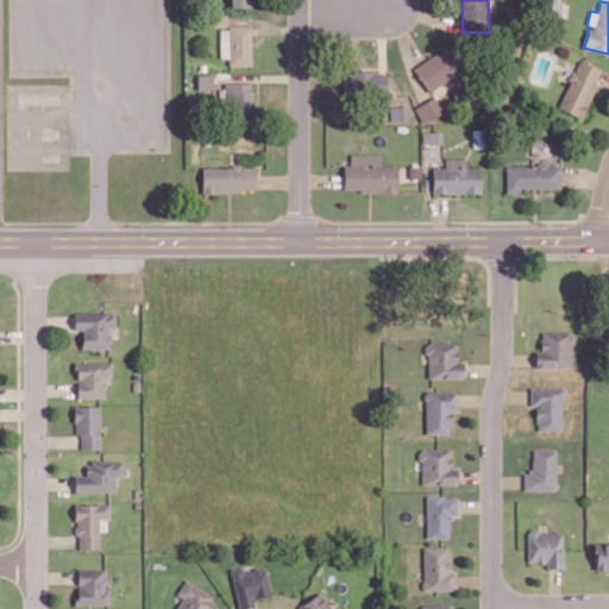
[(205,27),(226,26),(226,16),(205,16),(205,27)]
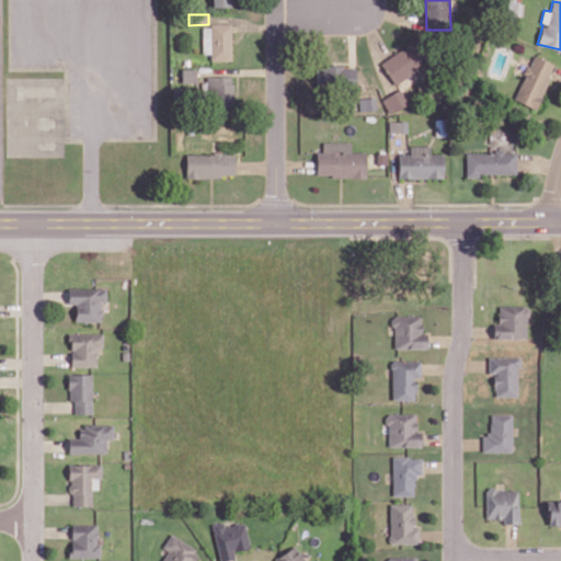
[(231,24),(202,24),(203,53),(210,53),(210,60),(231,60),(231,24)]
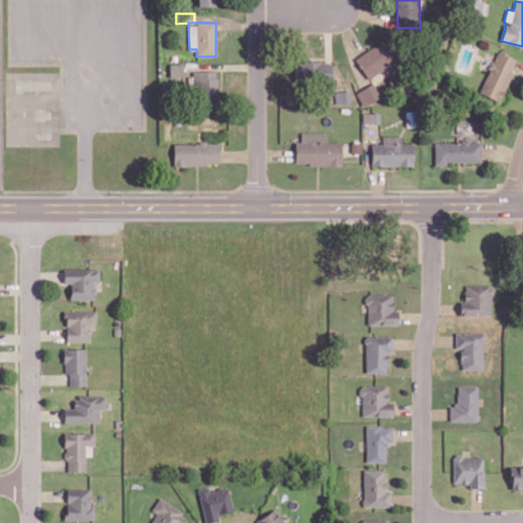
[(354,59),(369,80),(399,58),(385,38),(354,59)]
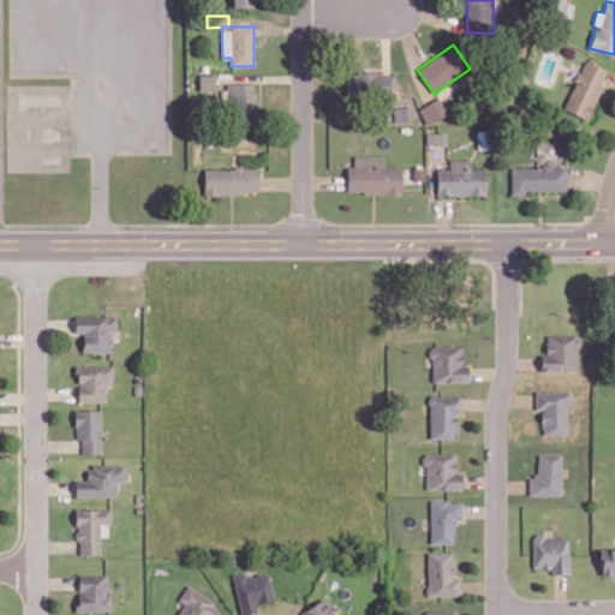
[(562,108),(586,119),(608,70),(584,60),(562,108)]
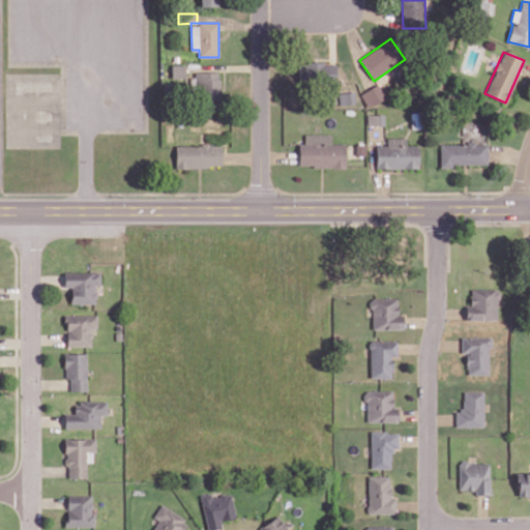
[(298,63),(299,83),(336,83),(336,62),(298,63)]
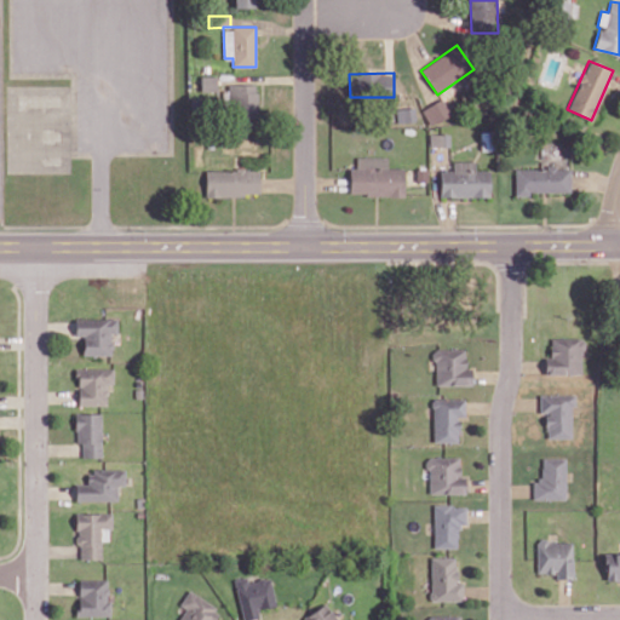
[(217,91),(217,75),(201,76),(201,91),(217,91)]
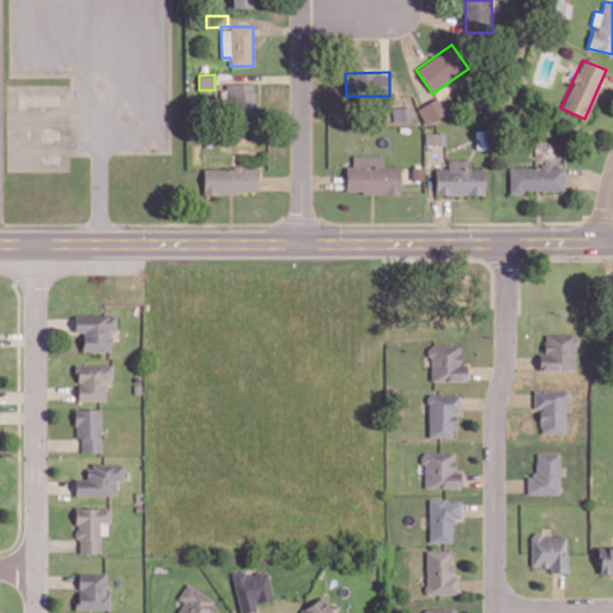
[(254,83),(228,84),(228,123),(254,123),(254,83)]
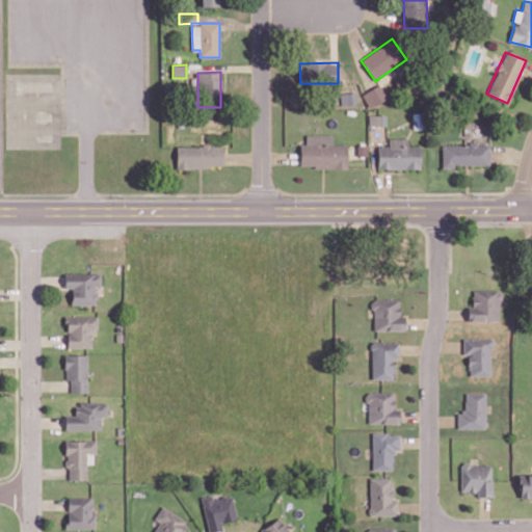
[(386,100),(379,85),(363,92),(368,107),(386,100)]
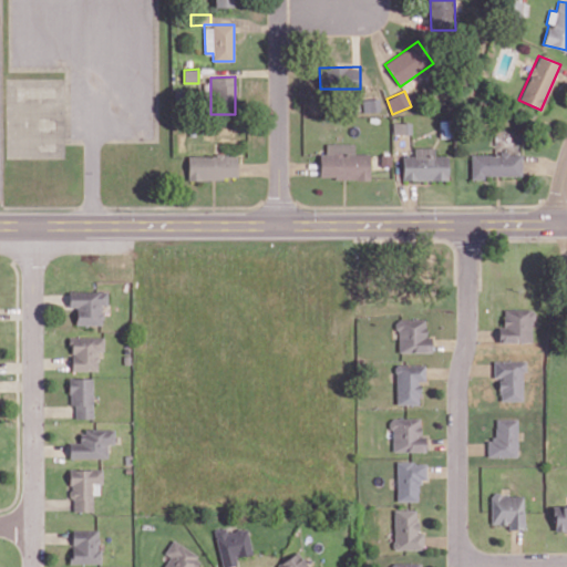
[(379,111),(378,99),(362,100),(363,112),(379,111)]
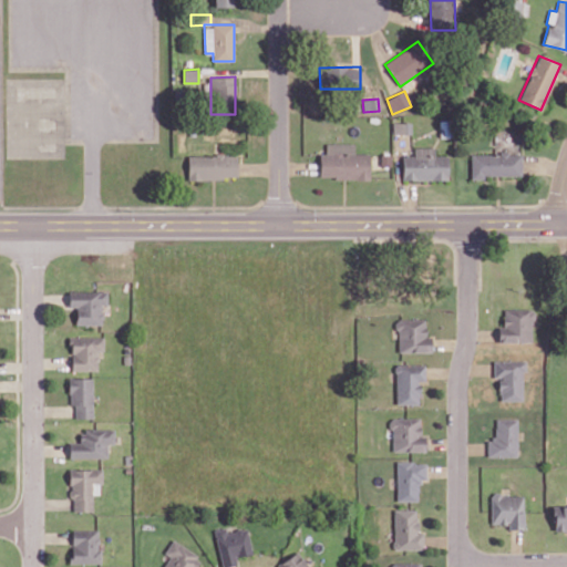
[(392,133),(408,133),(409,123),(393,122),(392,133)]
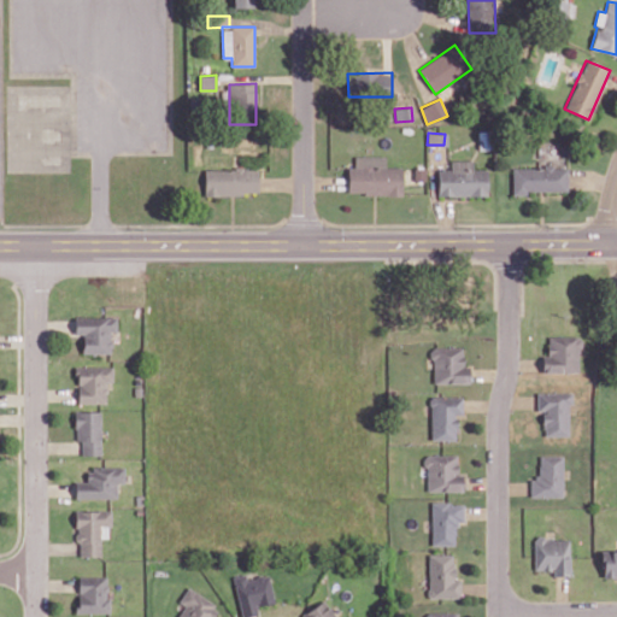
[(347,194),(401,195),(403,168),(385,166),(386,157),(354,156),(354,168),(348,166),(347,194)]
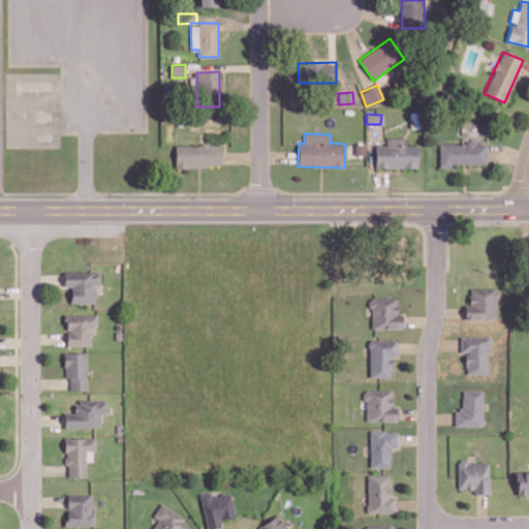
[(375,167),(418,167),(417,145),(405,146),(405,137),(386,137),(386,145),(375,146),(375,167)]
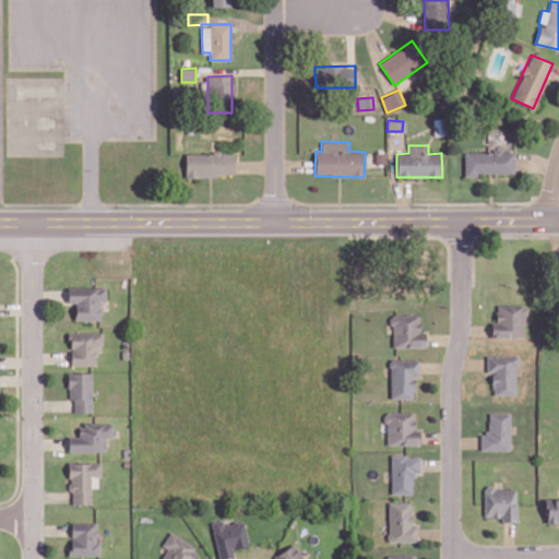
[(186,177),(234,176),(233,152),(185,153),(186,177)]
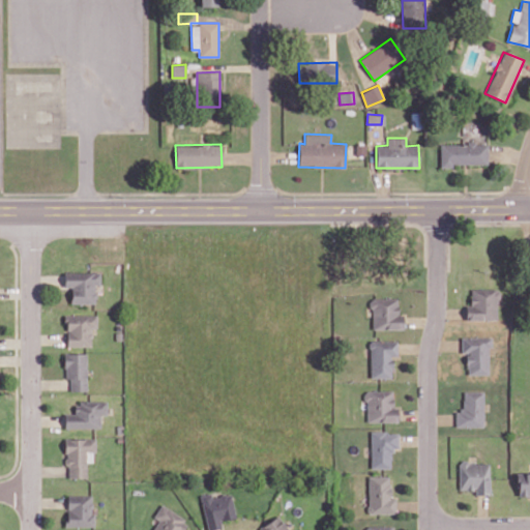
[(440,168),(451,168),(451,165),(488,164),(488,144),(440,144),(440,168)]
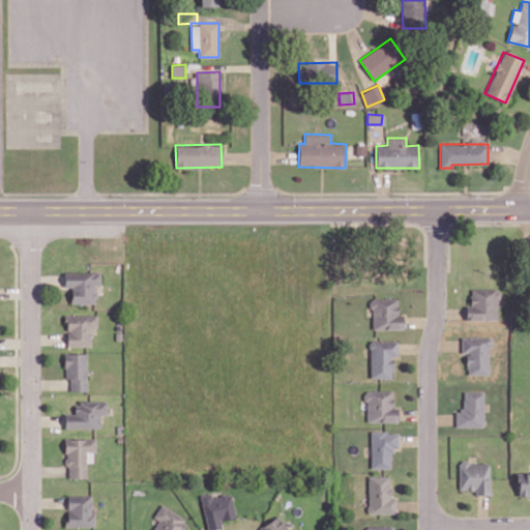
[(100,272),(63,272),(63,287),(70,287),(70,303),(95,303),(95,284),(100,284),(100,272)]
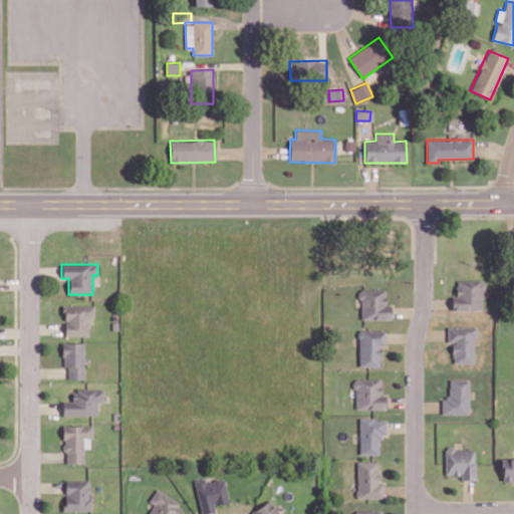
[(452,310),(482,310),(483,280),(457,280),(456,296),(452,296),(452,310)]
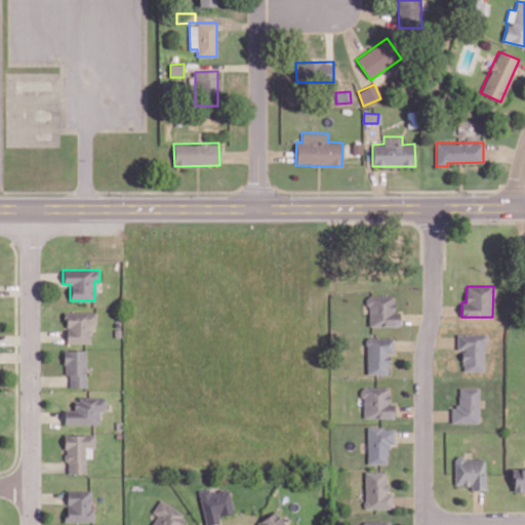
[(368,326),(400,325),(399,312),(394,312),(394,295),(367,295),(368,326)]
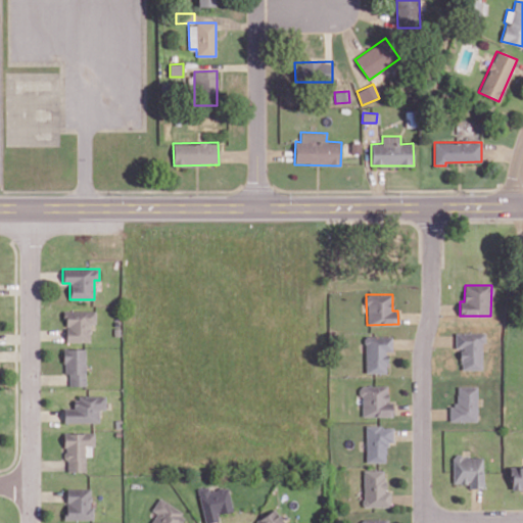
[(65,342),(90,341),(90,324),(96,324),(96,311),(65,311),(65,342)]
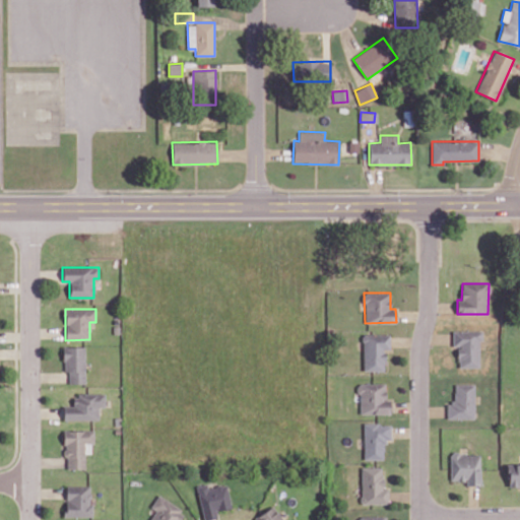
[(452,346),(458,346),(457,368),(479,368),(480,331),(452,330),(452,346)]
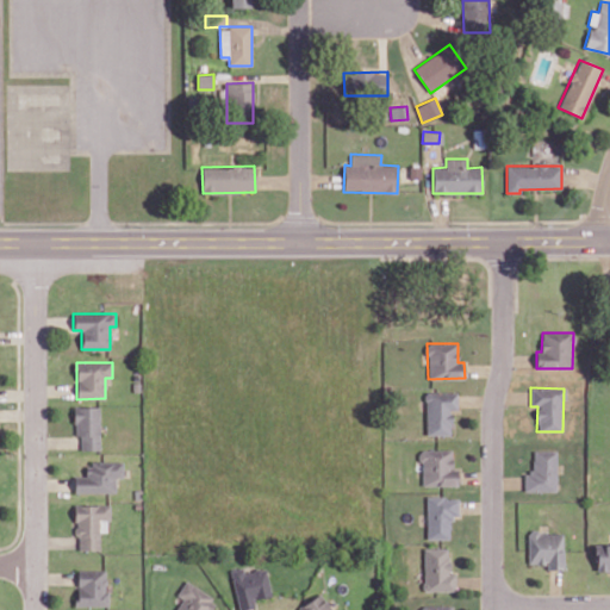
[(427,435),(452,435),(450,410),(458,410),(456,392),(425,392),(427,435)]
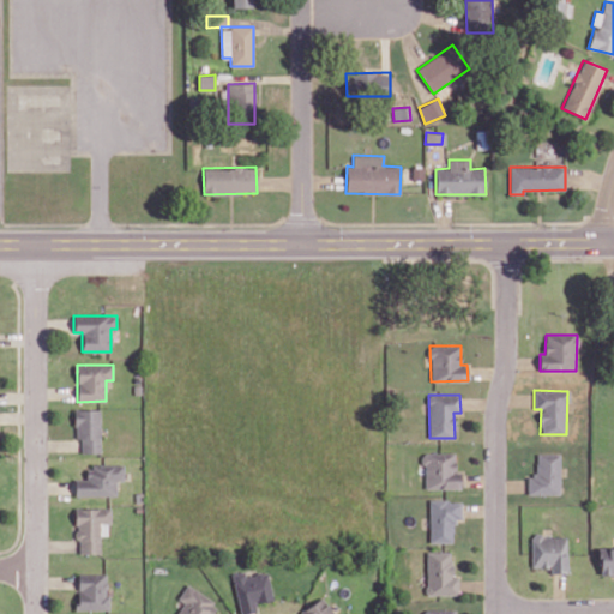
[(100,453),(101,409),(74,409),(74,440),(80,440),(80,452),(100,453)]
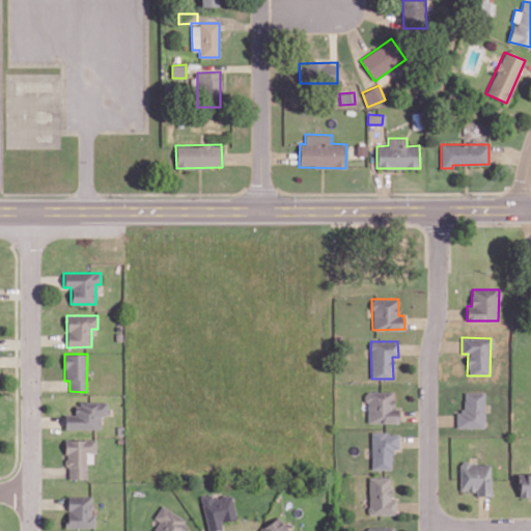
[(366,422),(398,423),(398,409),(393,409),(393,392),(366,391),(366,422)]
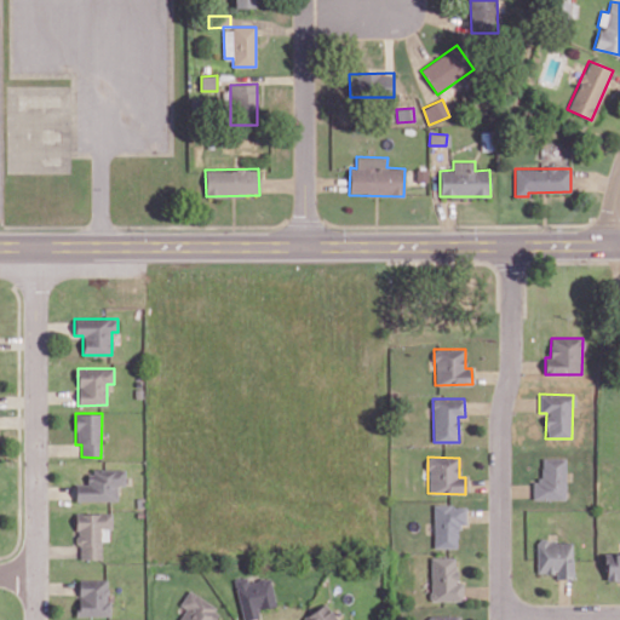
[(533,499),(566,500),(567,458),(543,458),(541,480),(533,480),(533,499)]
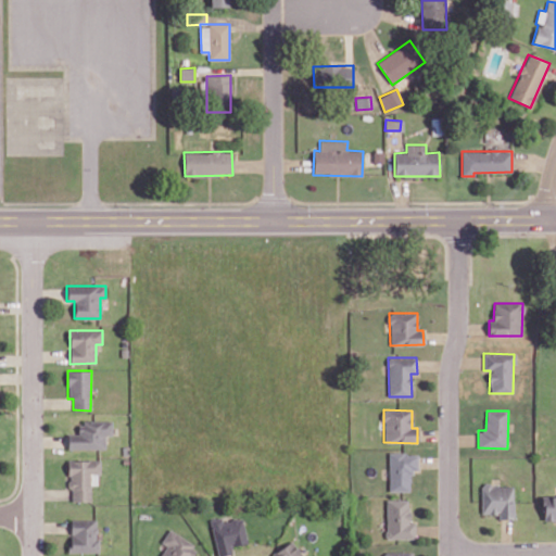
[(112,421),(77,421),(77,434),(66,434),(66,450),(104,449),(104,436),(112,434),(112,421)]
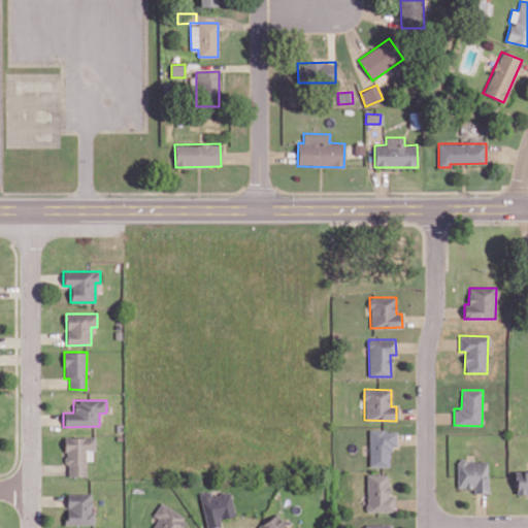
[(368,466),(389,466),(389,447),(396,447),(397,430),(369,430),(368,466)]
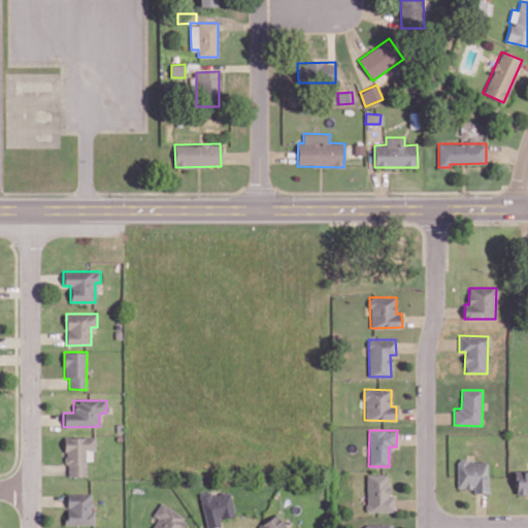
[(85,476),(86,450),(95,450),(95,437),(65,437),(64,475),(85,476)]
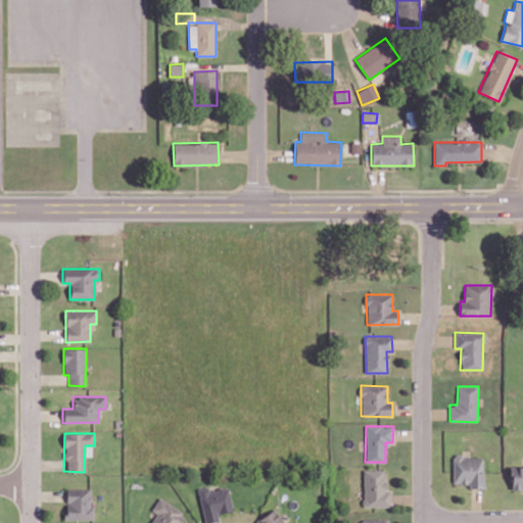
[(453,483),(468,483),(468,488),(483,488),(483,457),(453,457),(453,483)]
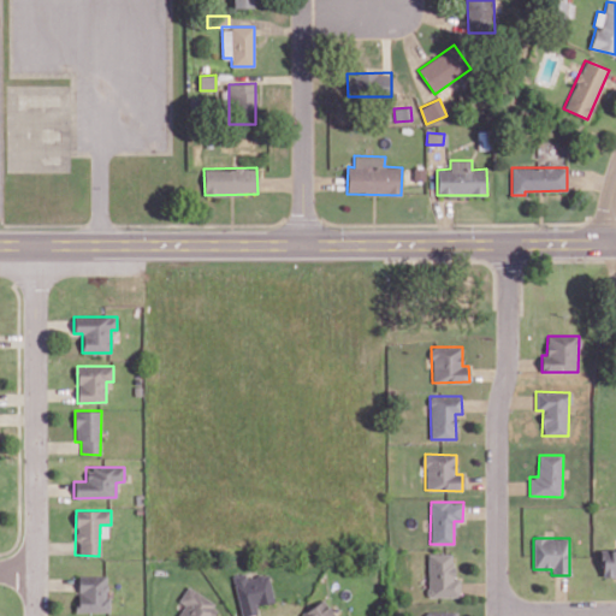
[(615,549),(602,550),(602,575),(615,574),(615,549)]
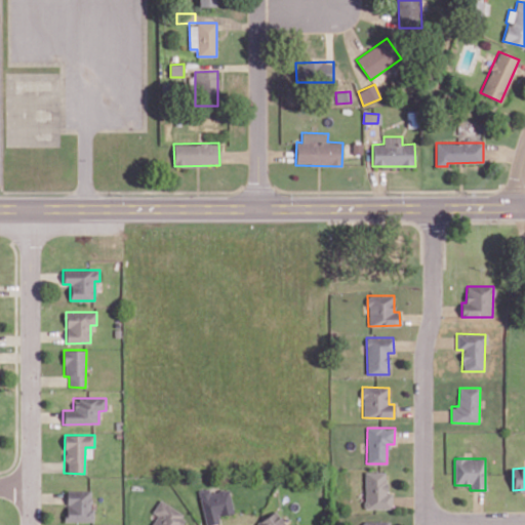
[(386,472),(364,472),(364,509),(392,509),(391,492),(386,492),(386,472)]
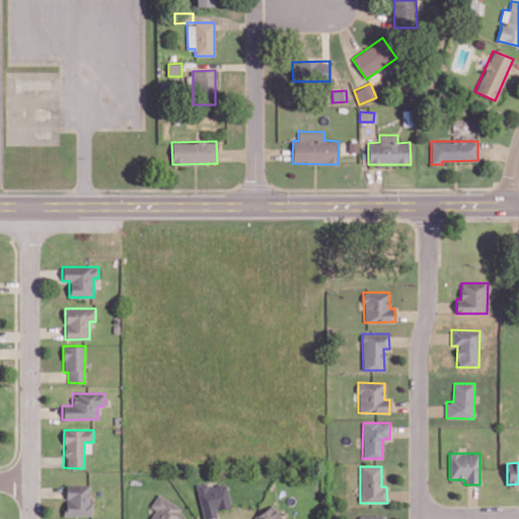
[(196,485),(201,518),(203,518),(216,517),(214,510),(230,507),(225,484),(207,487),(206,483),(196,485)]
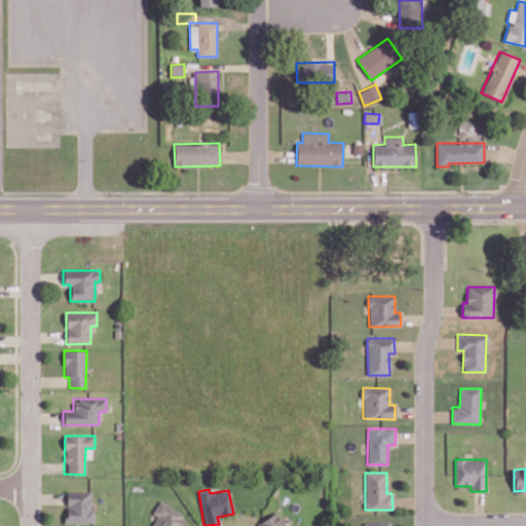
[(91,523),(91,491),(66,491),(66,522),(91,523)]
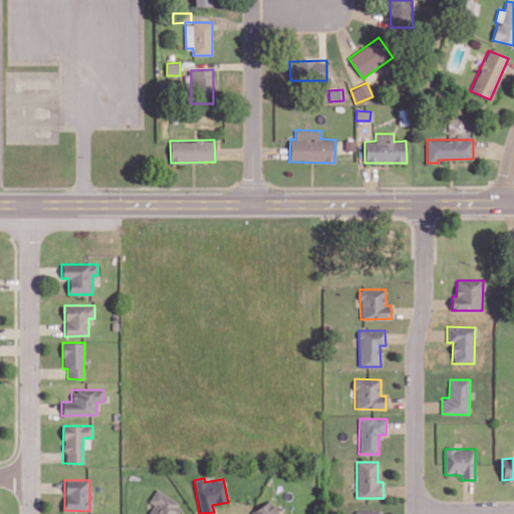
[(177,513),(182,506),(155,490),(148,502),(153,504),(146,513),(177,513)]
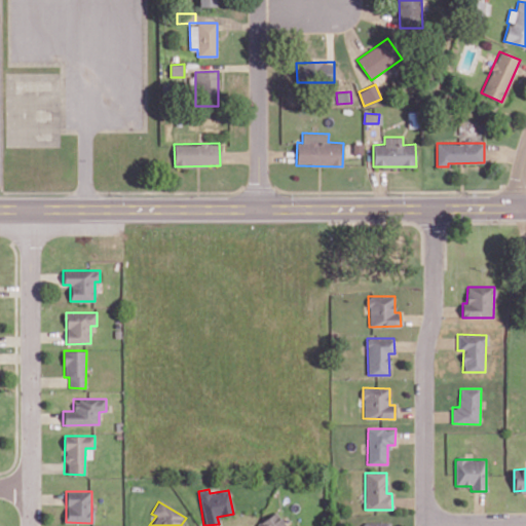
[(261,525),(285,525),(277,513),(260,524),(261,525)]
